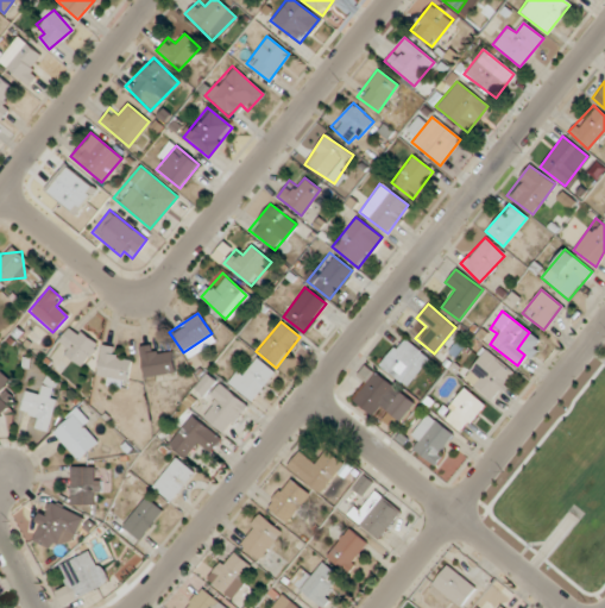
[(98,343),(70,324),(54,348),(81,367),(98,343)]
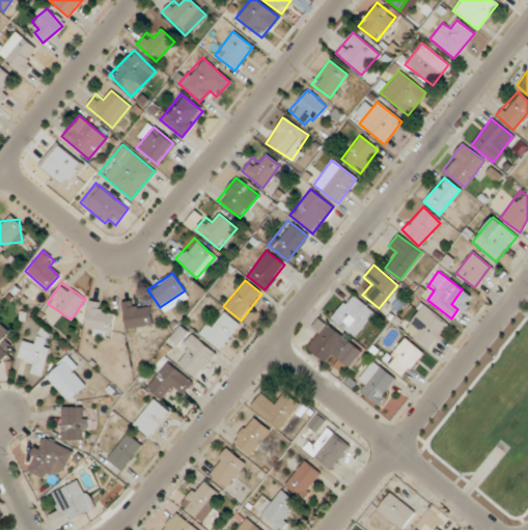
[(373,313),(352,294),(331,317),(352,336),(373,313)]
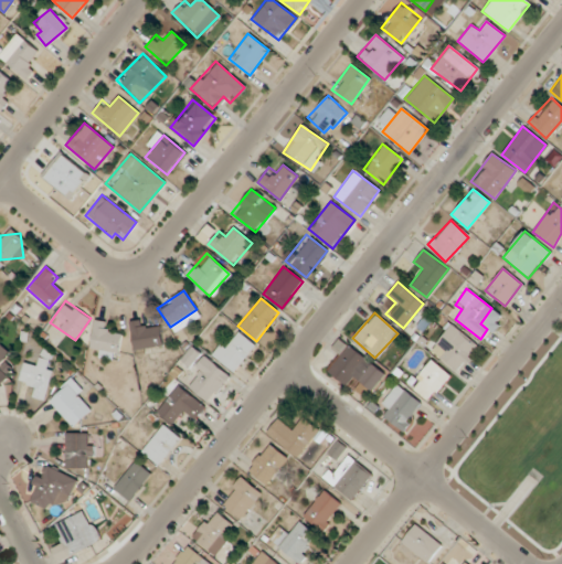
[(129,320),(131,349),(161,347),(159,326),(147,327),(146,319),(129,320)]
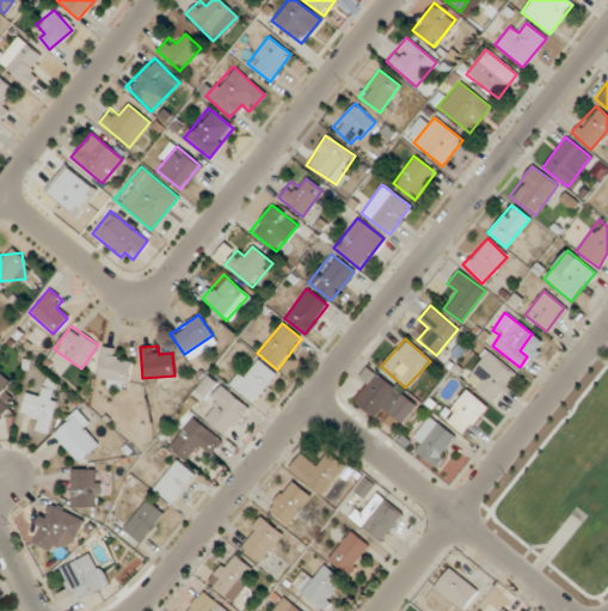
[(120,361),(122,350),(103,347),(97,374),(108,377),(105,386),(123,390),(130,362),(120,361)]
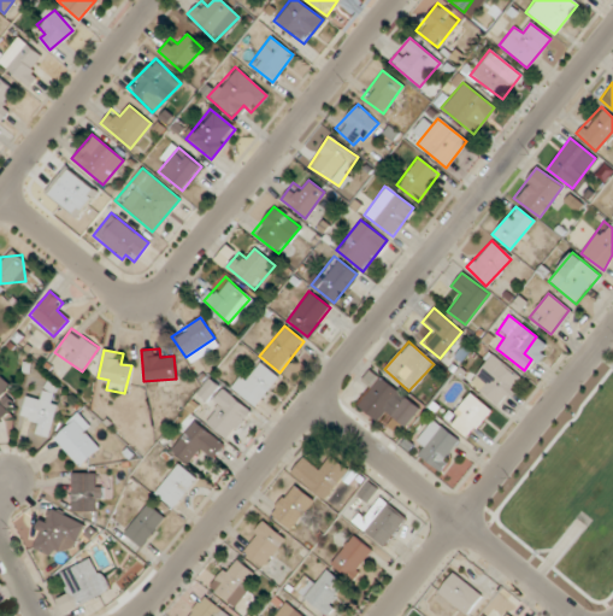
[(497,406),(522,379),(491,355),(469,382),(497,406)]
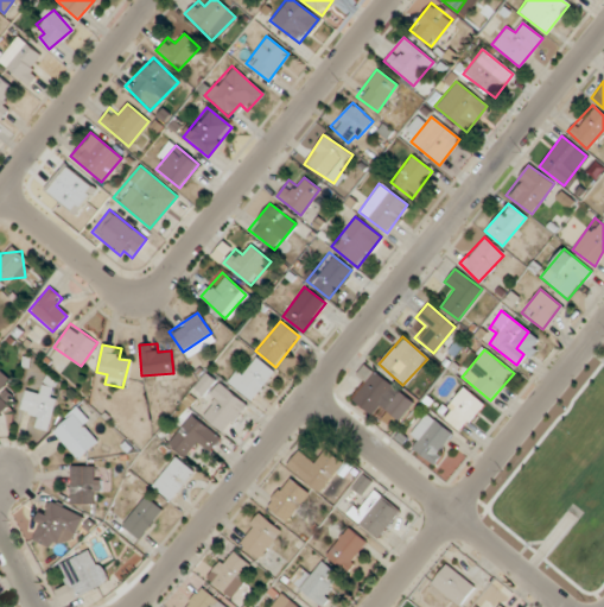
[(227,381),(249,400),(273,371),(255,356),(246,370),(240,365),(227,381)]
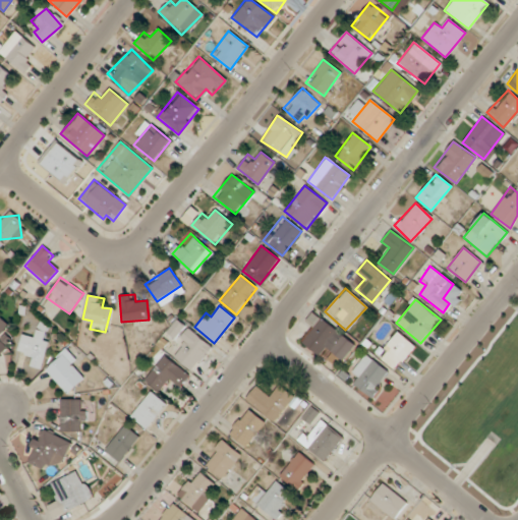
[(299,342),(318,355),(323,347),(341,361),(354,343),(319,316),(299,342)]
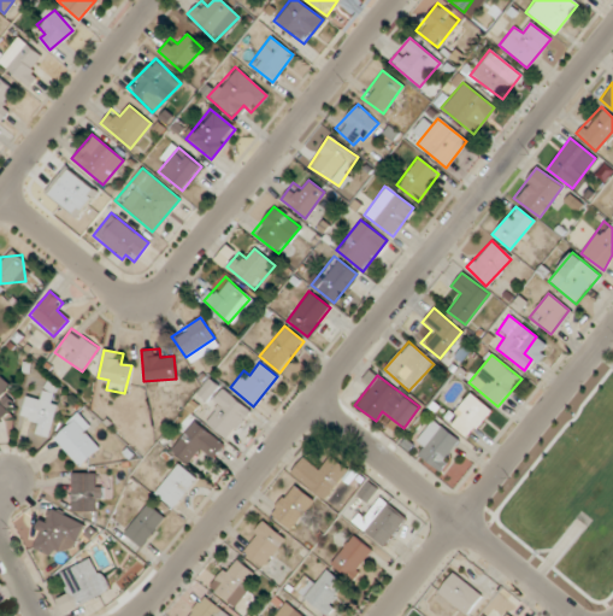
[(249,411),(210,377),(198,392),(212,403),(199,418),(225,440),(249,411)]
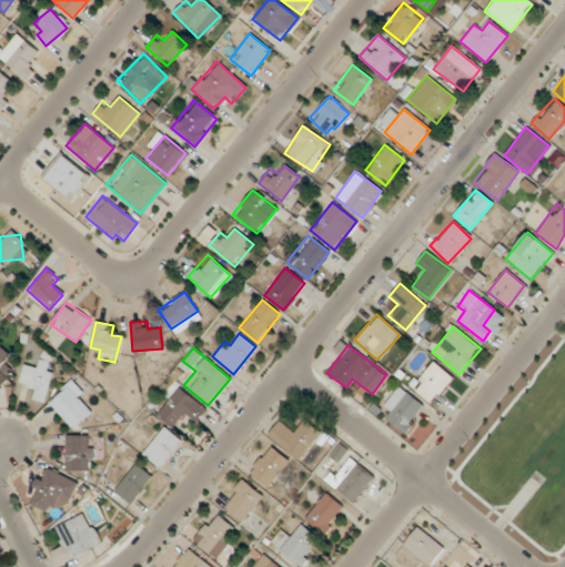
[(54,355),(40,351),(36,366),(23,363),(18,383),(36,387),(32,398),(42,402),(54,355)]
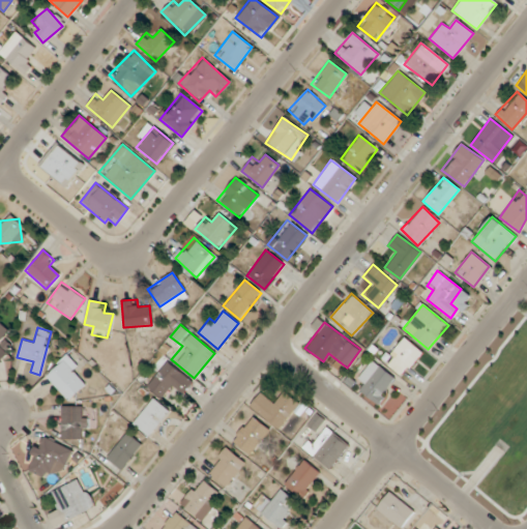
[(377,357),(400,377),(420,353),(398,333),(377,357)]
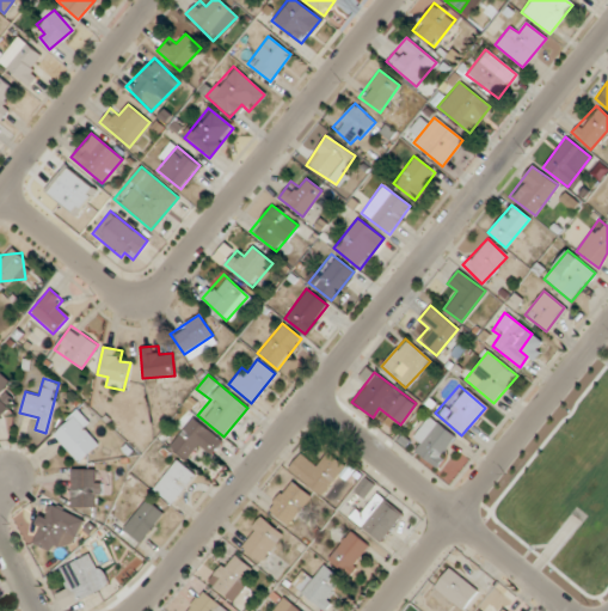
[(75,463),(97,446),(86,433),(92,428),(78,410),(50,432),(75,463)]
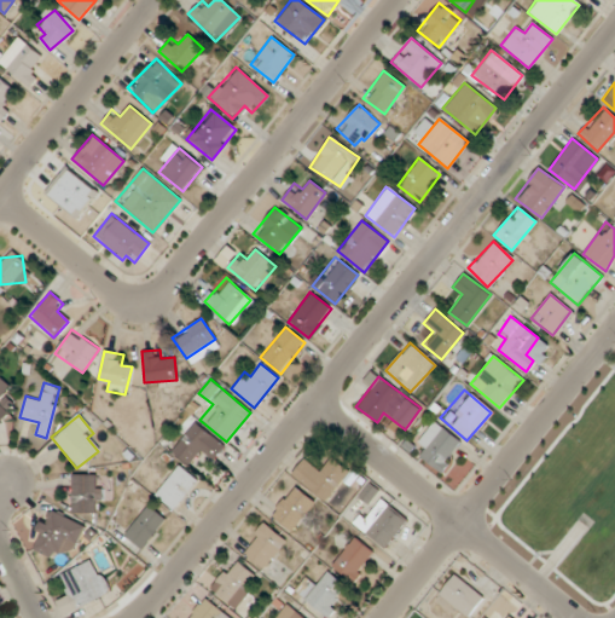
[(439,473),(462,444),(433,421),(416,440),(427,449),(419,457),(439,473)]
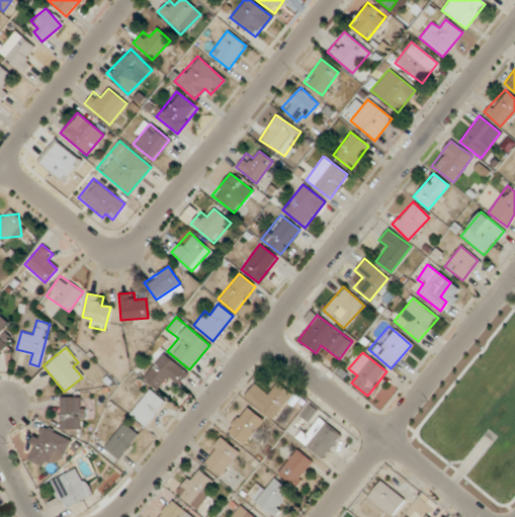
[(159,390),(164,381),(175,389),(186,370),(160,353),(143,379),(159,390)]
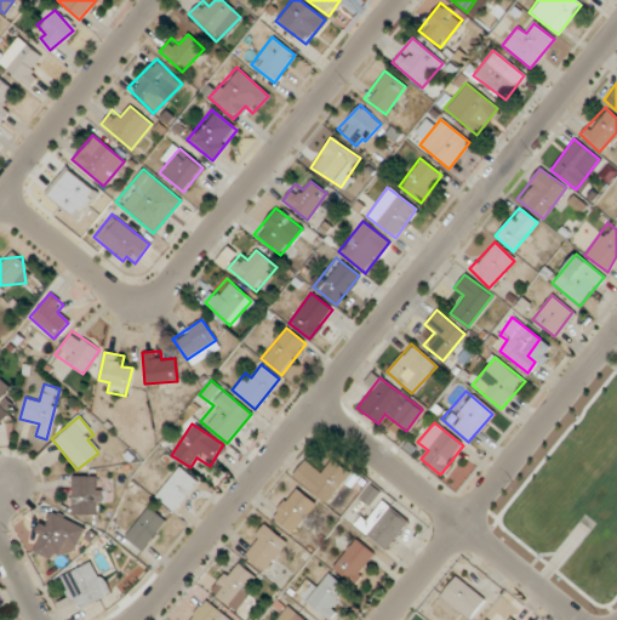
[(332,459),(323,471),(306,458),(290,477),(326,505),(350,473),(332,459)]
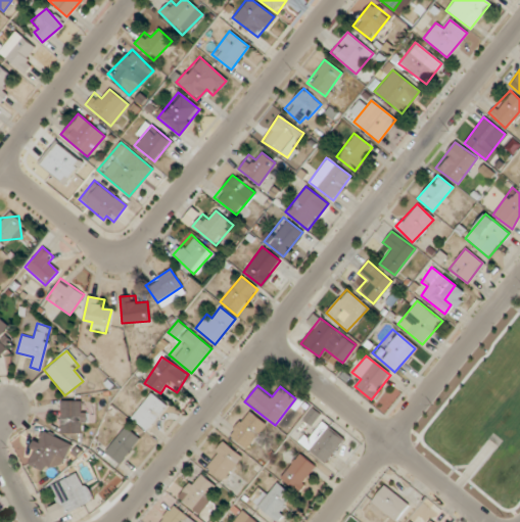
[(166,405),(150,392),(130,418),(145,430),(166,405)]
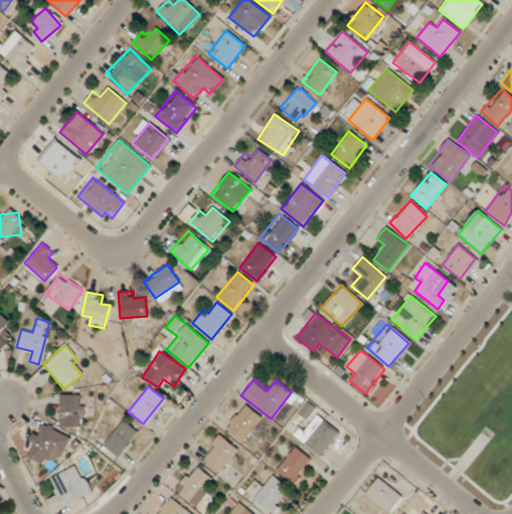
[(58,427),(81,427),(81,394),(58,394),(58,427)]
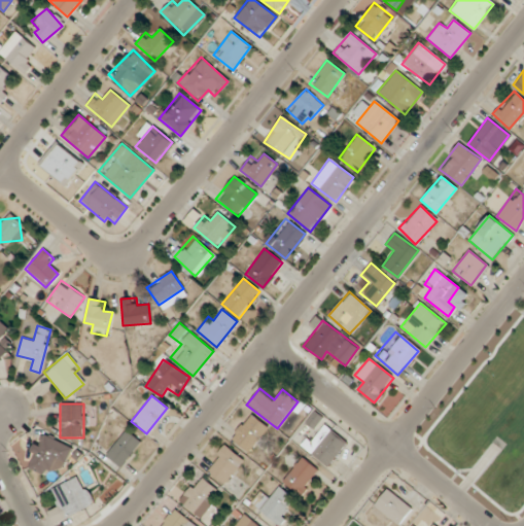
[(267,427),(250,413),(230,439),(246,452),(267,427)]
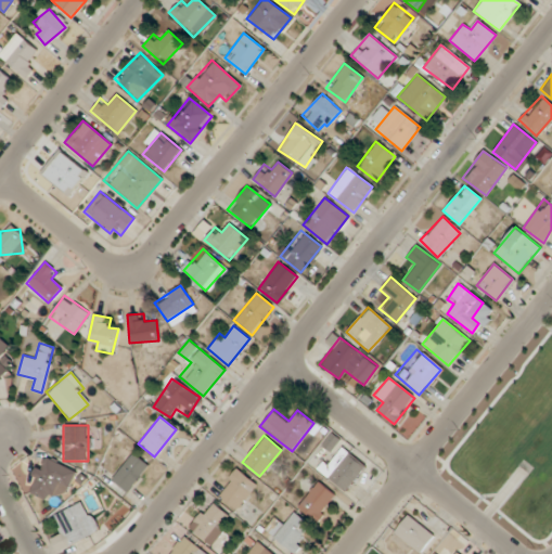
[(318,466),(338,491),(363,469),(343,446),(318,466)]
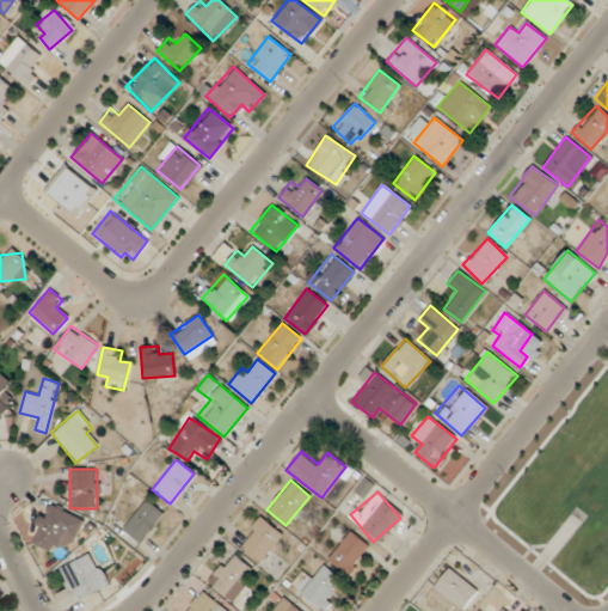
[(120,529),(135,543),(161,513),(146,500),(120,529)]
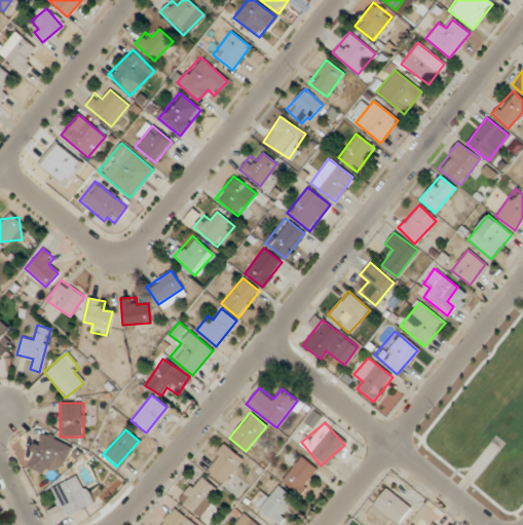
[(24,463),(44,476),(49,466),(58,472),(71,448),(42,430),(24,463)]
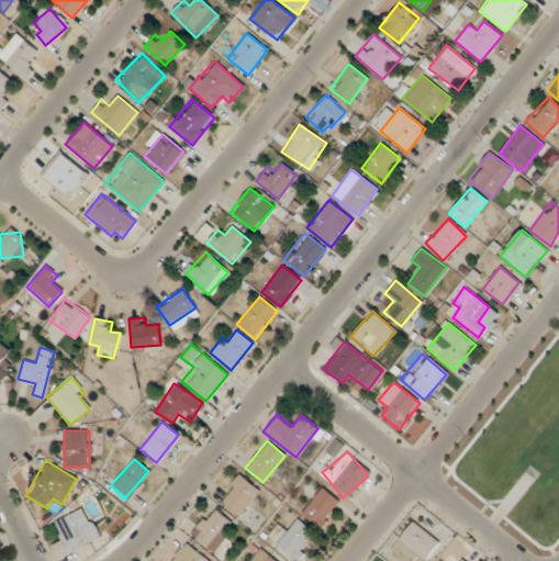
[(259,490),(239,473),(219,500),(237,516),(259,490)]
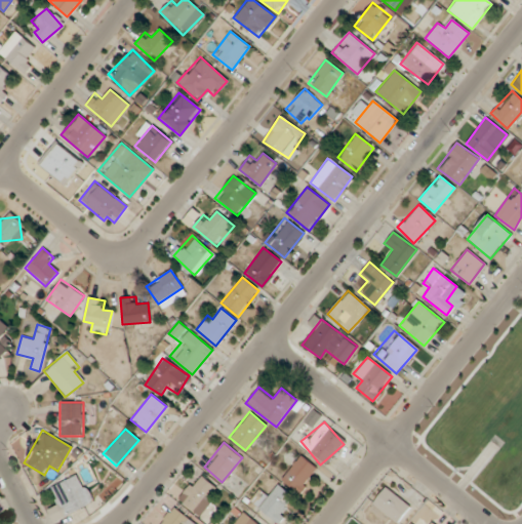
[(280,480),(298,494),(317,469),(298,454),(280,480)]
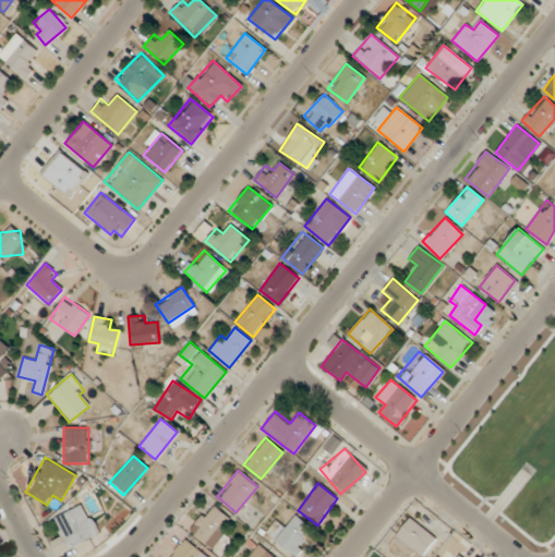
[(233,522),(212,503),(189,530),(209,549),(233,522)]
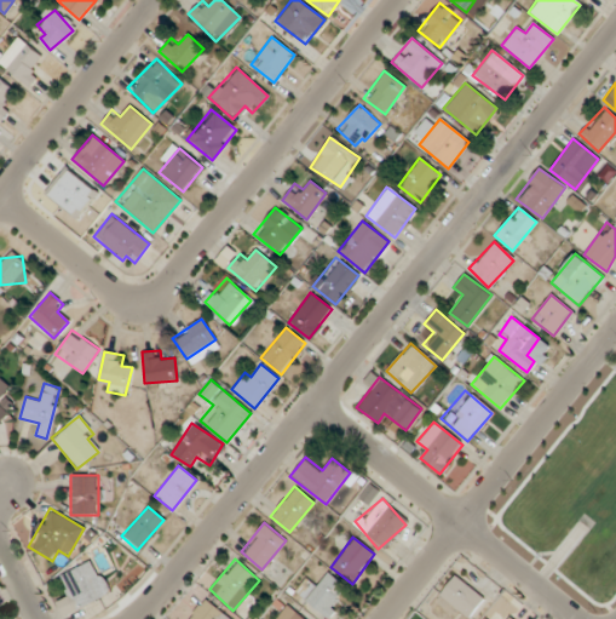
[(58,575),(72,608),(107,592),(92,561),(58,575)]
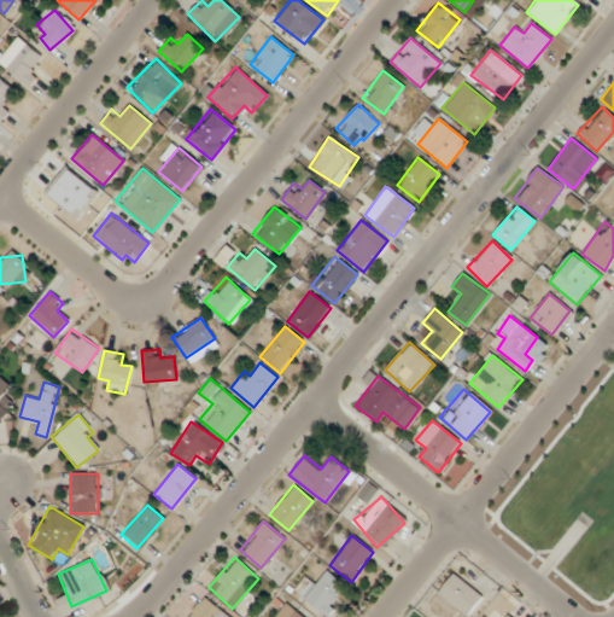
[(304,575),(292,592),(323,615),(345,586),(325,570),(315,583),(304,575)]
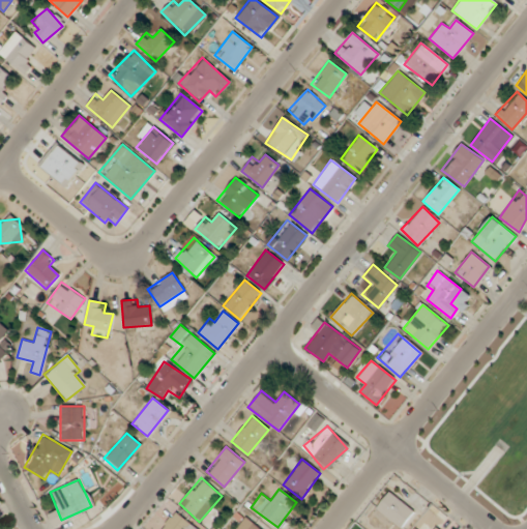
[(399,528),(414,510),(389,490),(375,508),(399,528)]
